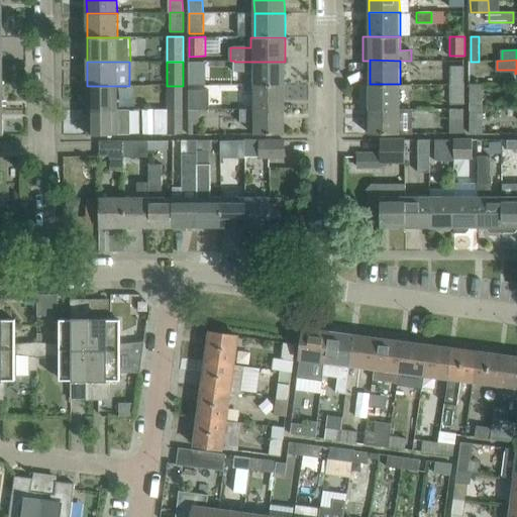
[(285,86),(285,62),(234,62),(234,71),(254,71),(254,86),(285,86)]
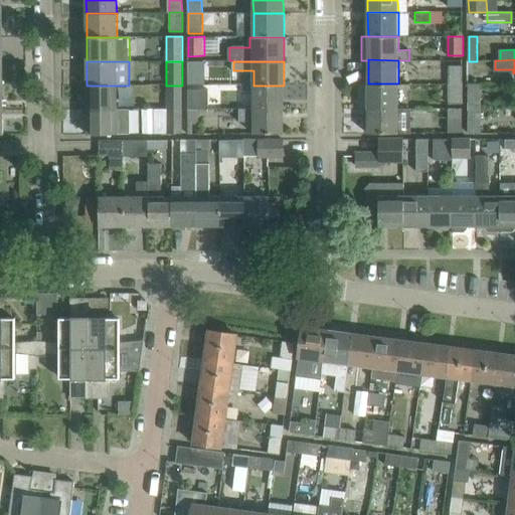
[(463,66),(449,66),(449,84),(463,84),(463,66)]
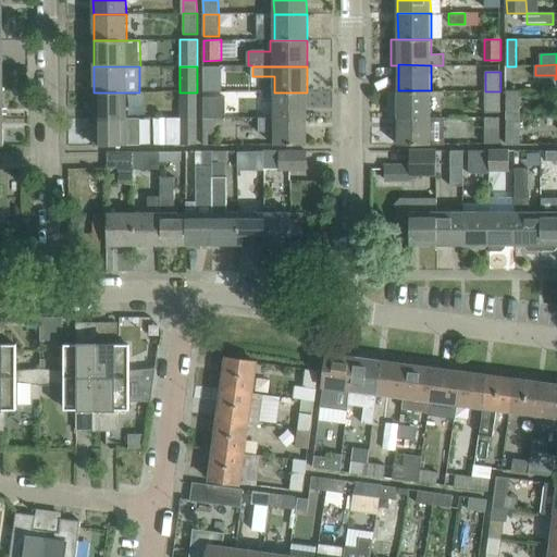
[(222,81),(203,81),(203,91),(222,91),(222,81)]
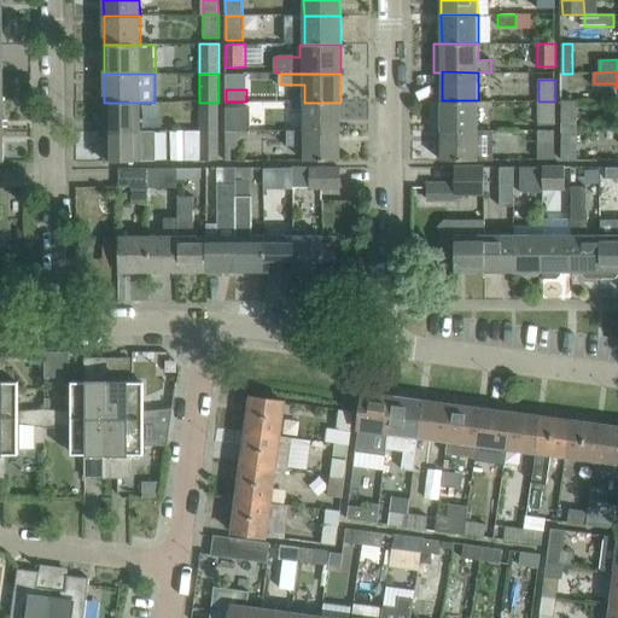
[(478,129),(478,100),(442,100),(442,129),(478,129)]
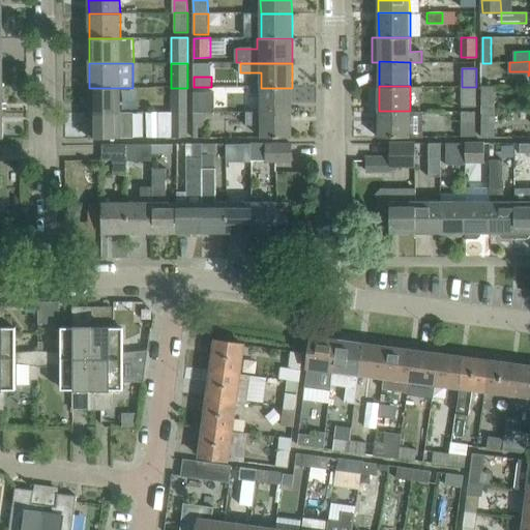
[(494,86),(482,86),(483,111),(495,112),(494,86)]
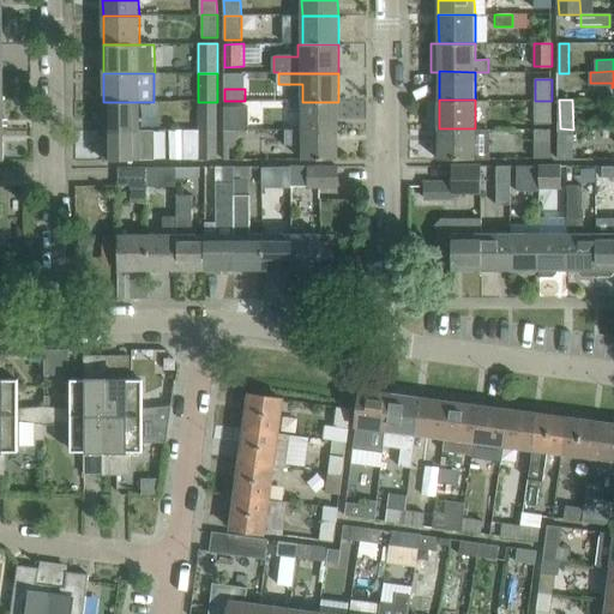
[(552,124),(552,101),(535,101),(535,124),(552,124)]
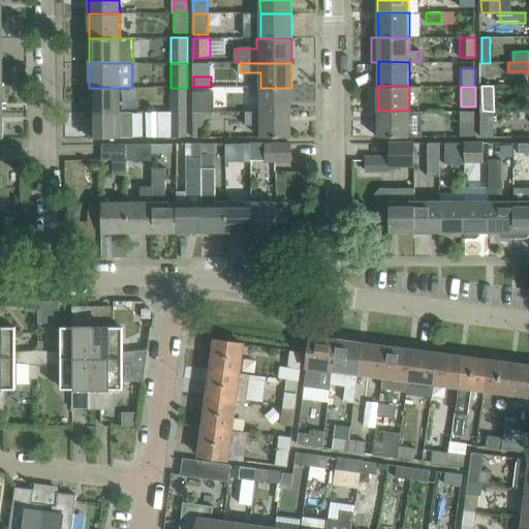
[(121,113),(121,88),(89,88),(90,113),(121,113)]
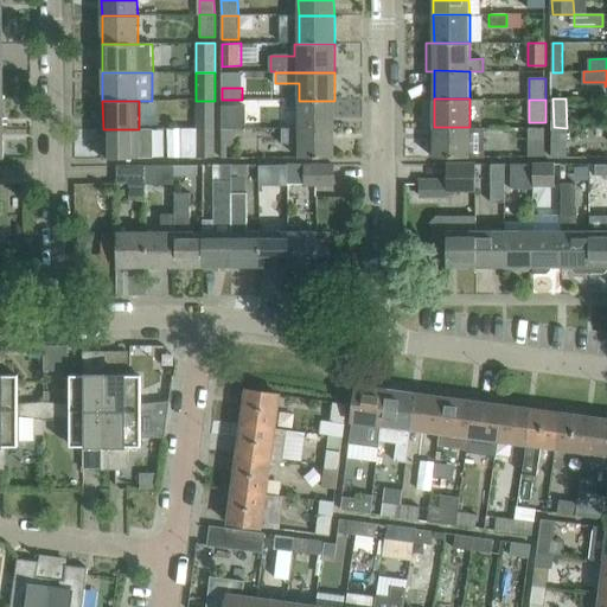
[(215,128),(215,101),(196,101),(196,128),(215,128)]
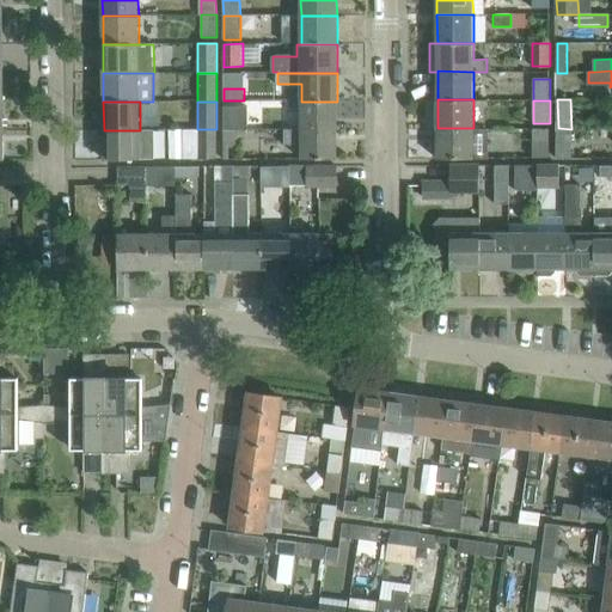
[(337,130),(337,102),(301,102),(301,130),(337,130)]
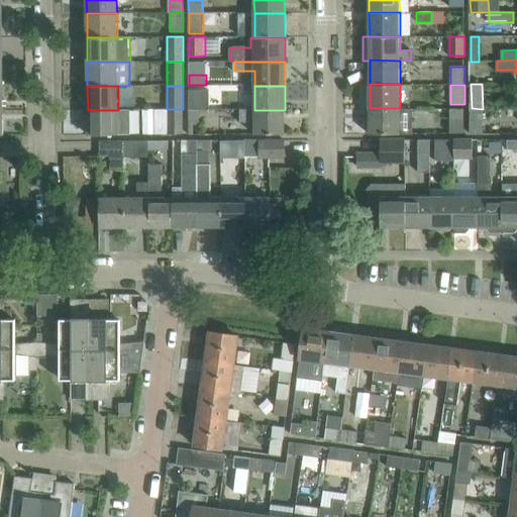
[(199,97),(189,97),(189,109),(200,109),(199,97)]
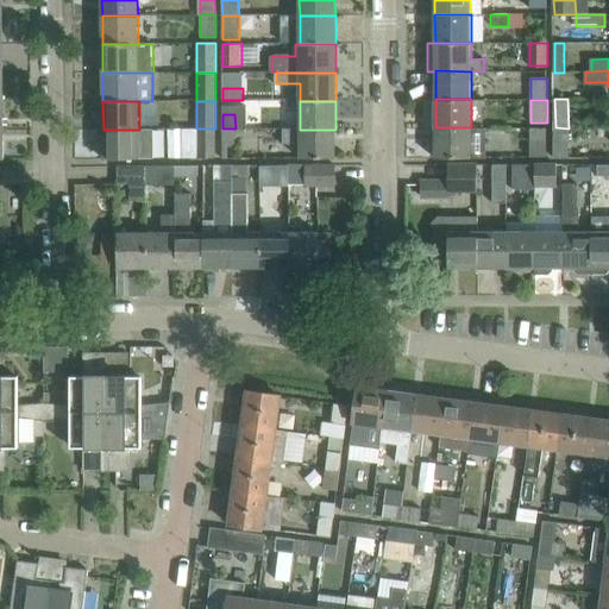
[(471,157),(471,127),(435,127),(435,157),(471,157)]
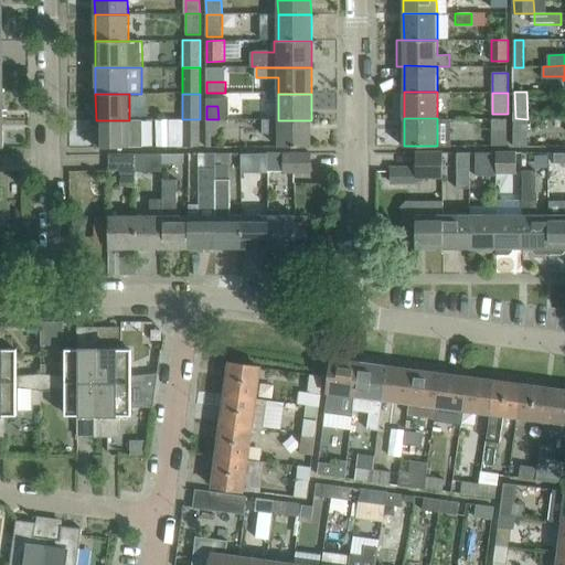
[(528,146),(528,119),(515,118),(515,146),(528,146)]
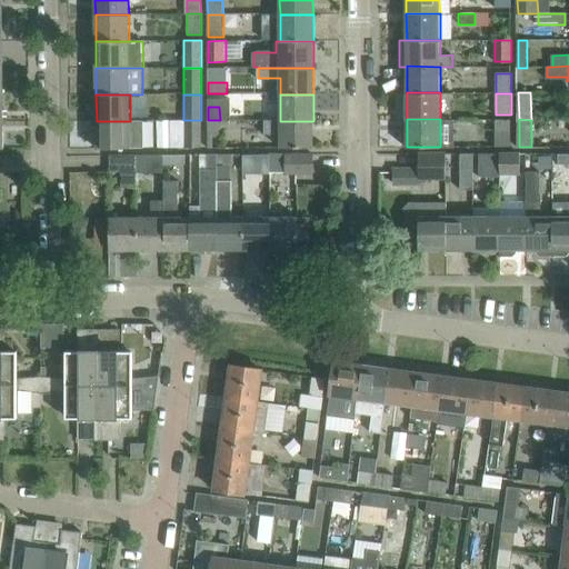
[(201,146),(201,120),(183,120),(185,146),(201,146)]
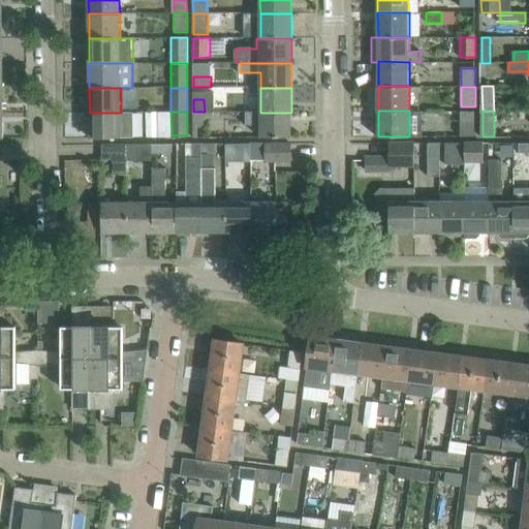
[(205,125),(205,112),(193,112),(194,126),(205,125)]
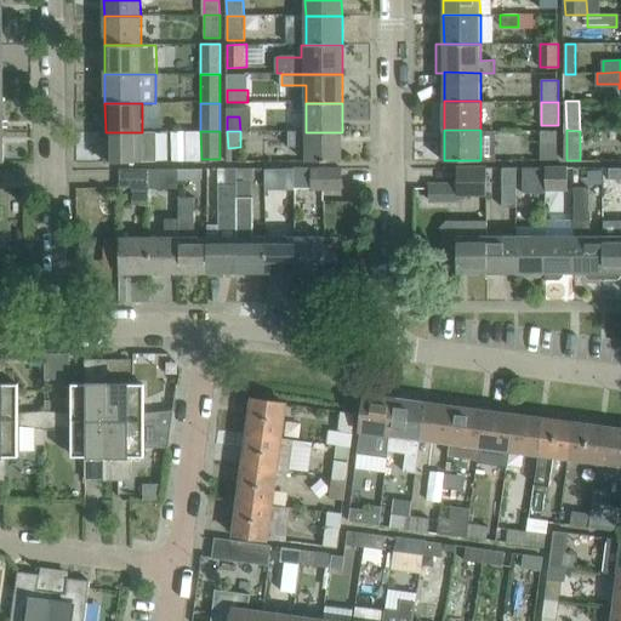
[(342,161),(342,132),(306,132),(289,131),(289,147),(306,147),(306,161),(342,161)]
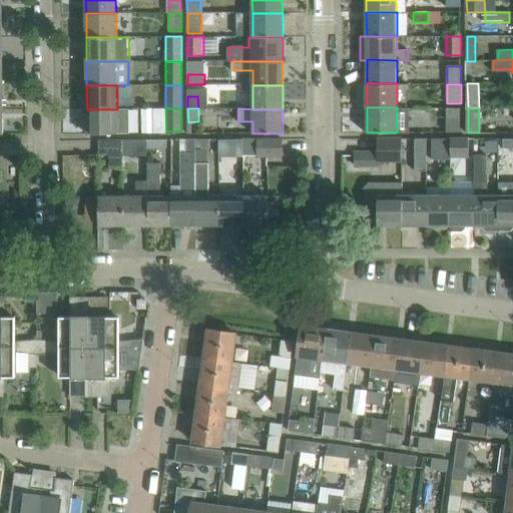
[(129,109),(117,109),(87,109),(87,133),(130,133),(129,109)]
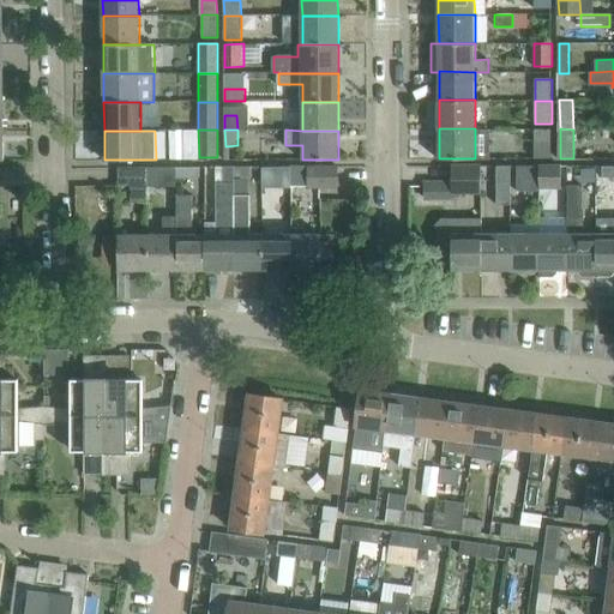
[(292,166),(277,166),(277,187),(292,187),(292,186),(292,166)]
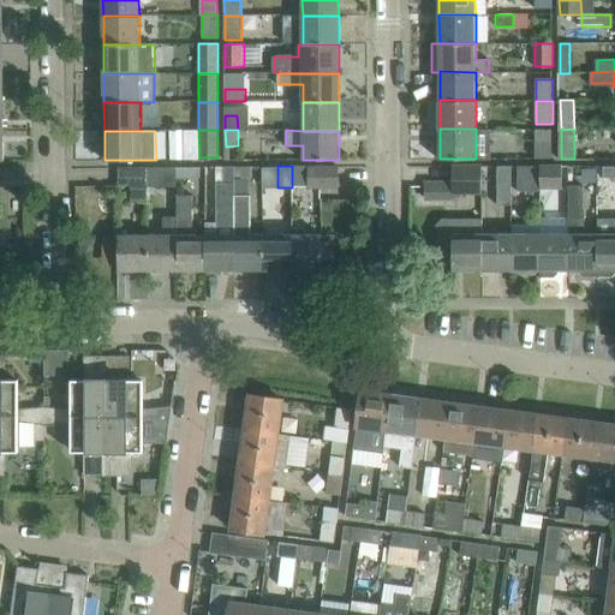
[(339,180),(339,166),(292,166),(292,186),(322,186),(332,186),(338,186),(338,180),(339,180)]
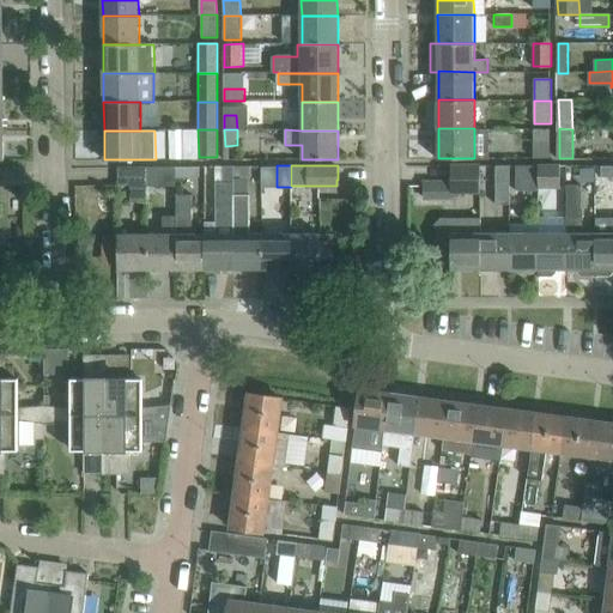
[(480,165),(450,165),(451,192),(480,190),(480,165)]
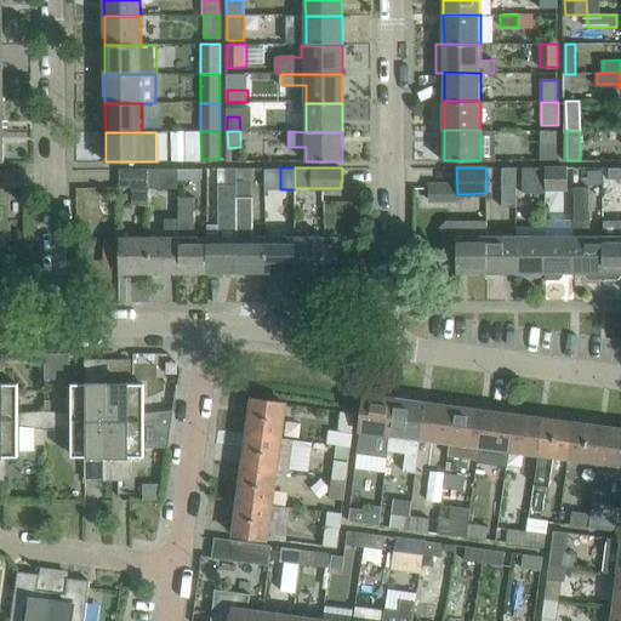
[(517,167),(503,167),(505,206),(517,206),(517,167)]
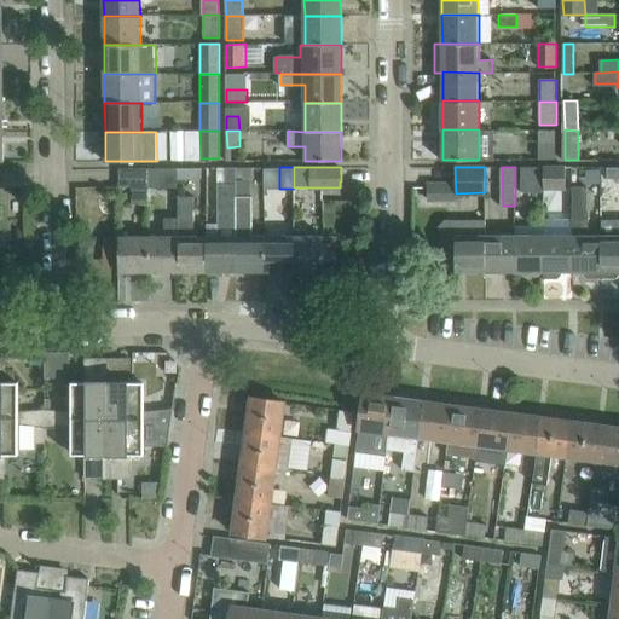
[(544,192),(544,190),(544,167),(521,167),(521,192),(544,192)]
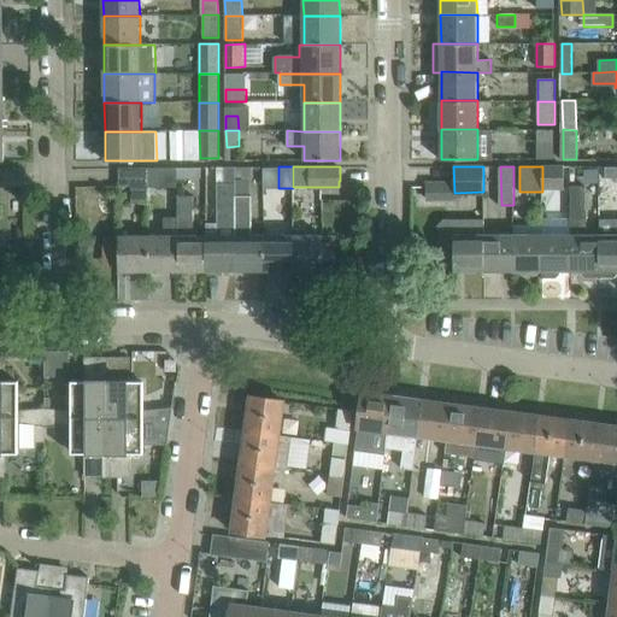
[(565,166),(542,166),(542,189),(565,189),(565,166)]
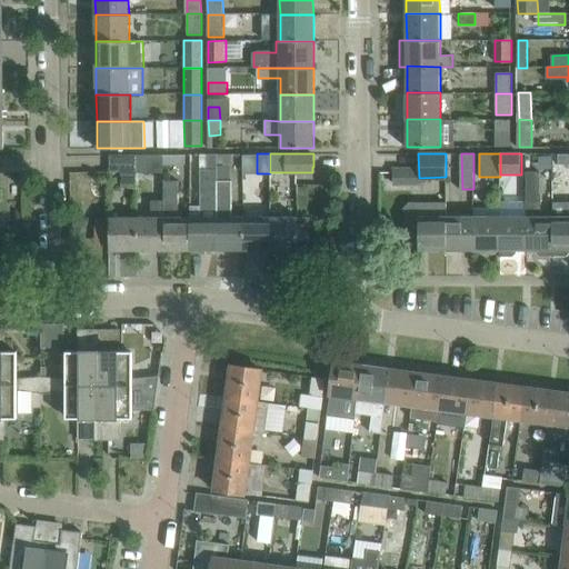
[(568,163),(568,153),(558,153),(558,163),(568,163)]
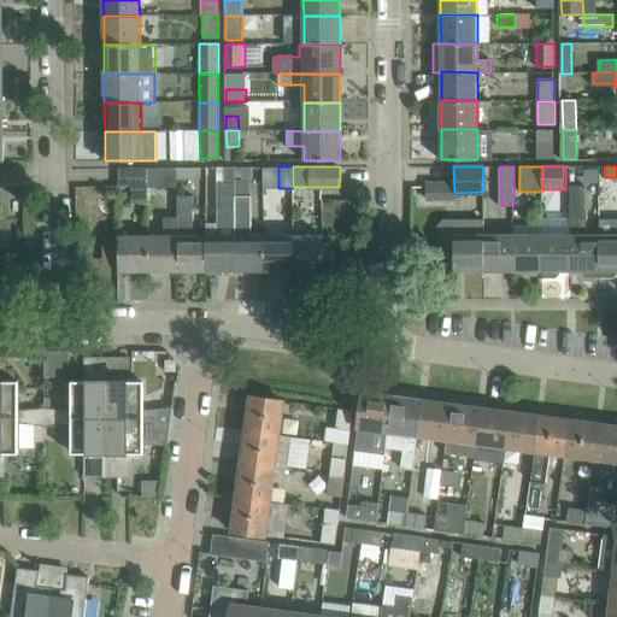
[(252,177),(252,168),(235,168),(235,177),(252,177)]
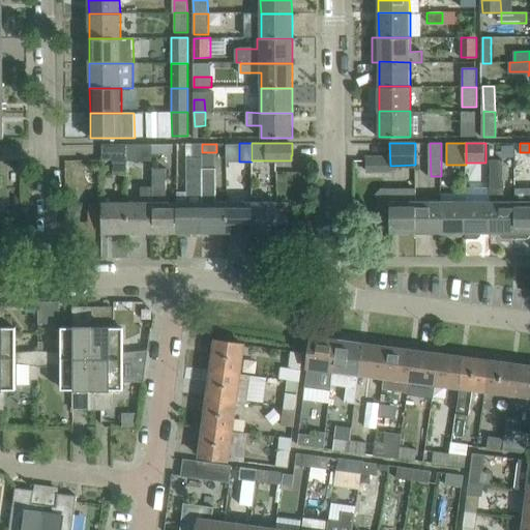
[(127,160),(127,145),(101,145),(101,158),(114,158),(114,174),(127,174),(127,160)]
